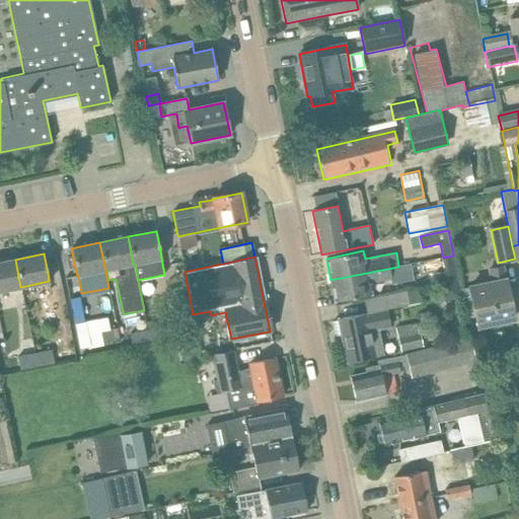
[(15,260),(0,262),(0,290),(10,289),(20,287),(15,260)]
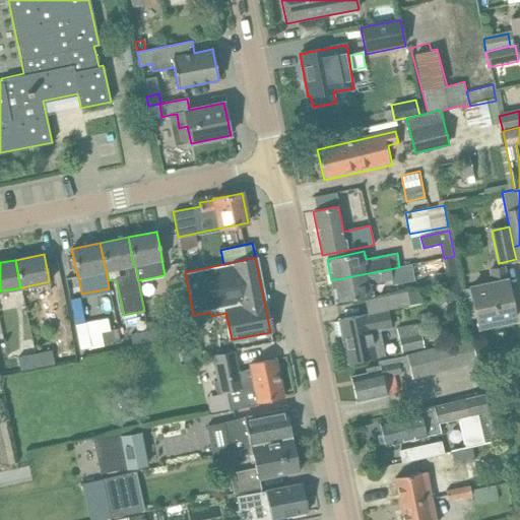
[(399,267),(331,280),(335,302),(372,295),(371,284),(392,280),(393,284),(414,280),(411,265),(399,267)]
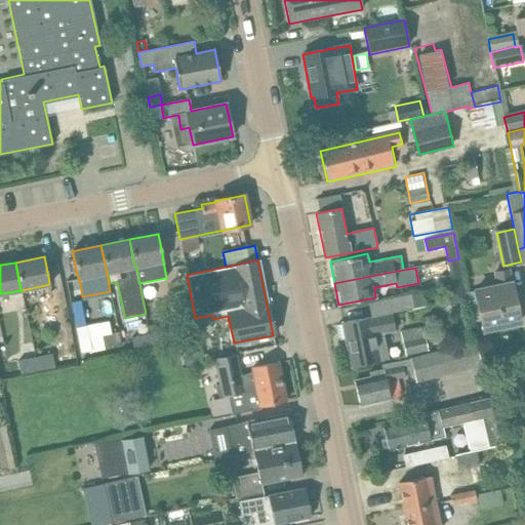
[(475,290),(477,301),(467,305),(471,323),(481,320),(483,330),(519,323),(511,283),(508,270),(494,273),(497,286),(475,290)]
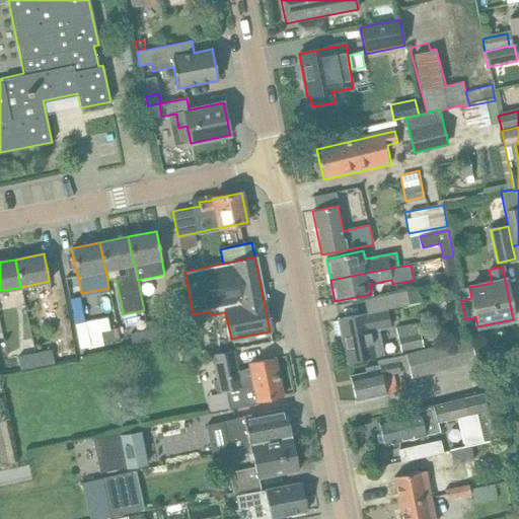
[(457,279),(455,270),(446,272),(439,273),(441,282),(457,279)]
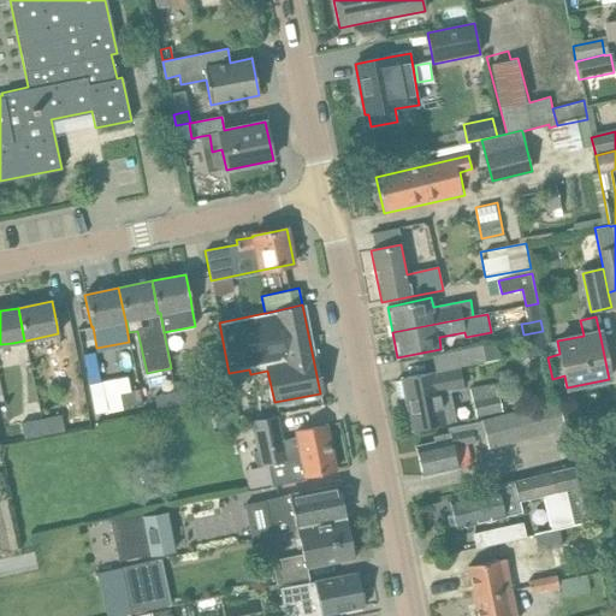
[(542,333),(521,338),(525,350),(533,356),(546,353),(542,333)]
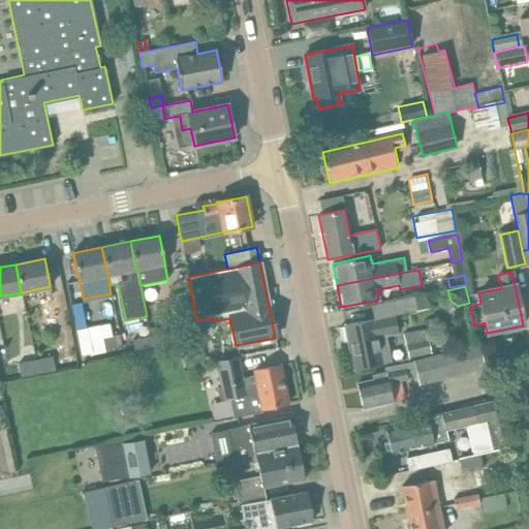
[(382,316),(431,307),(428,292),(380,303),(382,316)]
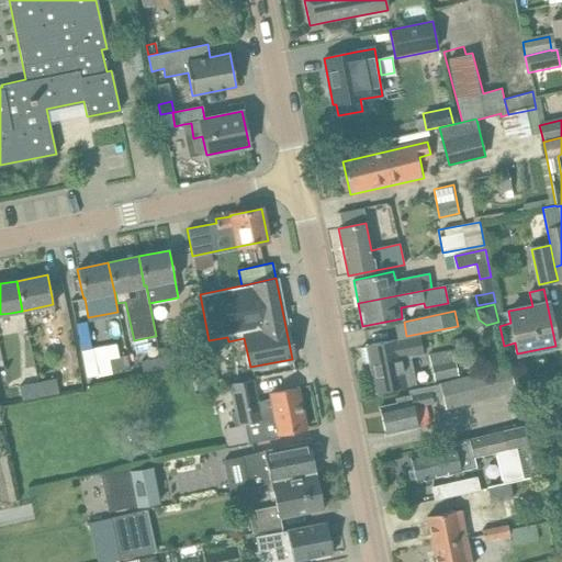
[(416,384),(414,373),(411,356),(424,353),(420,335),(366,345),(367,347),(360,348),(363,364),(370,363),(375,393),(416,384)]
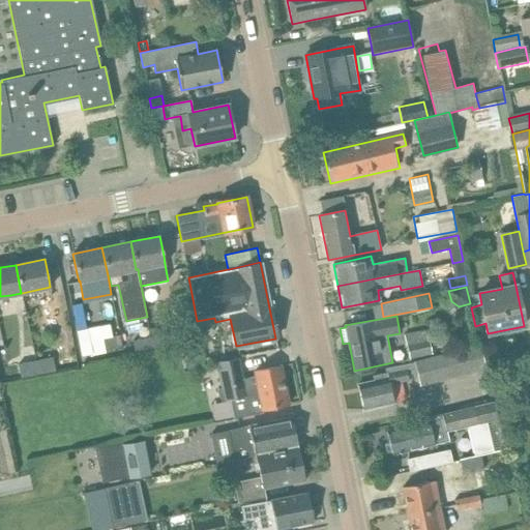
[(91,330),(79,333),(84,357),(123,349),(120,334),(112,336),(110,326),(102,328),(101,326),(91,328),(91,330)]
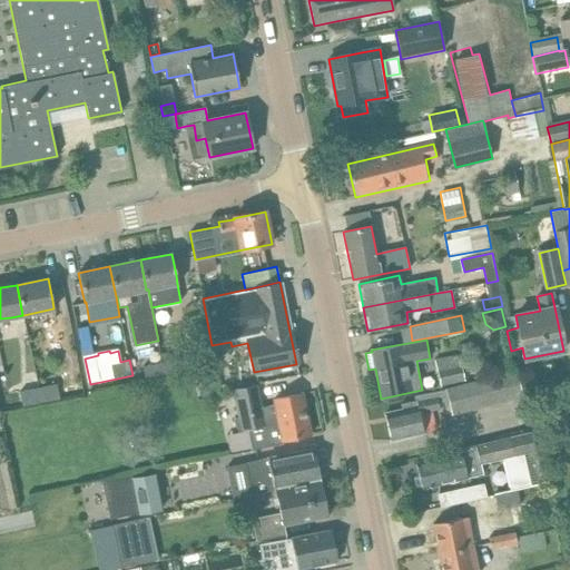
[(460,355),(435,360),(441,386),(465,381),(460,355)]
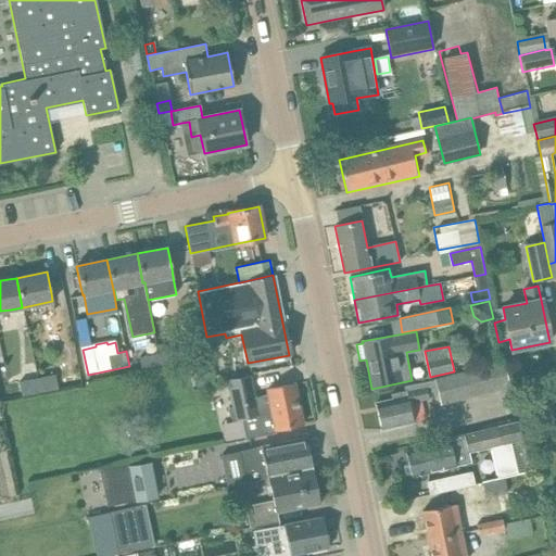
[(187,348),(164,352),(167,367),(190,363),(187,348)]
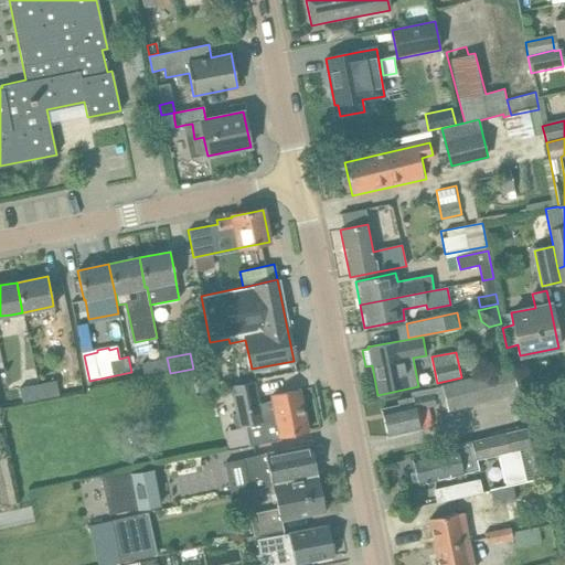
[(147,379),(170,373),(167,358),(144,363),(147,379)]
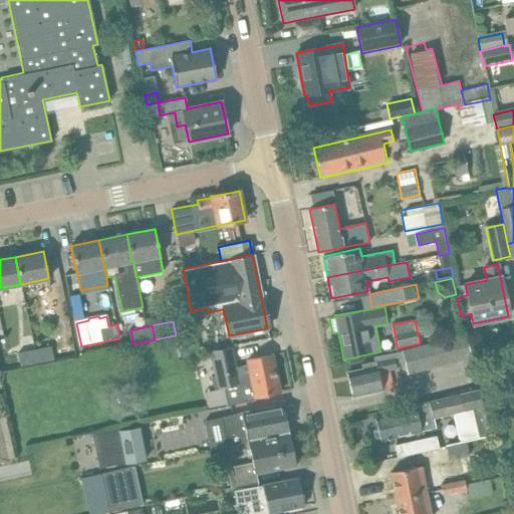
[(467,334),(403,350),(408,372),(472,356),(467,334)]
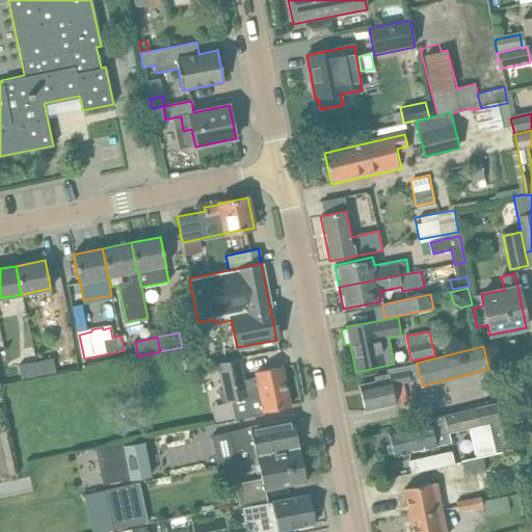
[(4,350),(0,351),(0,372),(9,371),(4,350)]
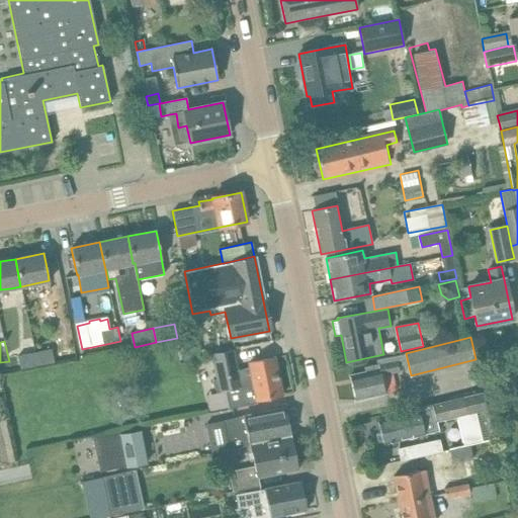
[(194,347),(182,349),(184,361),(196,359),(194,347)]
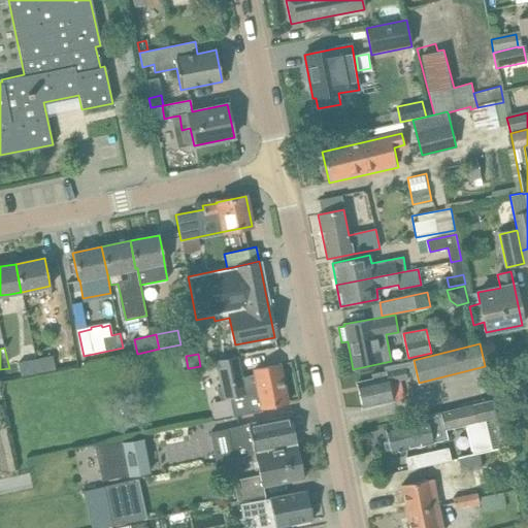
[(36,359),(39,373),(56,370),(54,356),(36,359)]
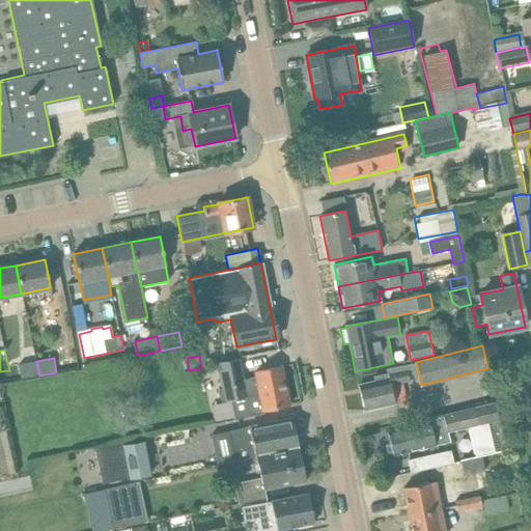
[(289,404),(281,367),(254,372),(255,378),(243,381),(238,360),(216,365),(221,389),(219,389),(222,404),(238,400),(241,418),(264,414),(263,411),(289,404)]
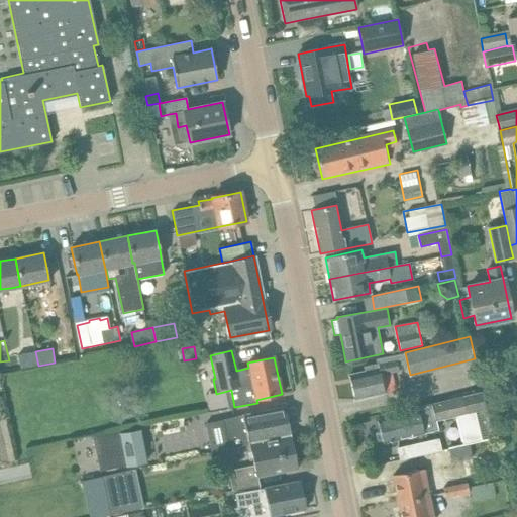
[(38,366),(35,351),(18,354),(21,369),(38,366)]
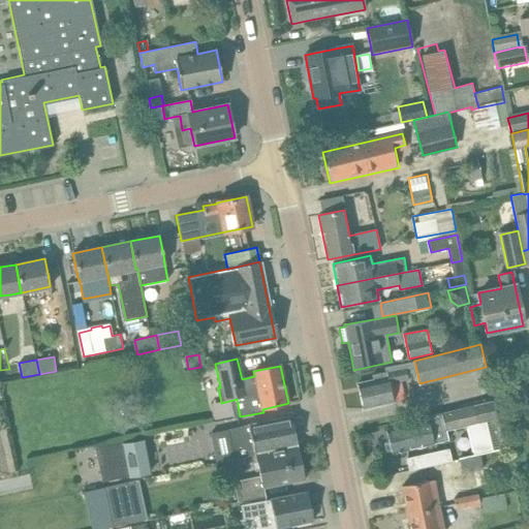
[(393,403),(389,383),(415,378),(412,362),(384,368),(385,372),(372,375),(373,380),(358,383),(363,409),(393,403)]
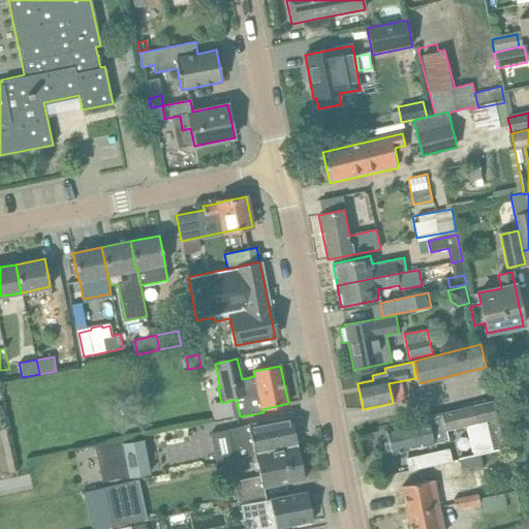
[(475,455),(480,454),(505,447),(493,400),(473,405),(426,416),(427,419),(385,430),(392,454),(432,444),(432,443),(448,440),(445,431),(468,426),(475,455)]
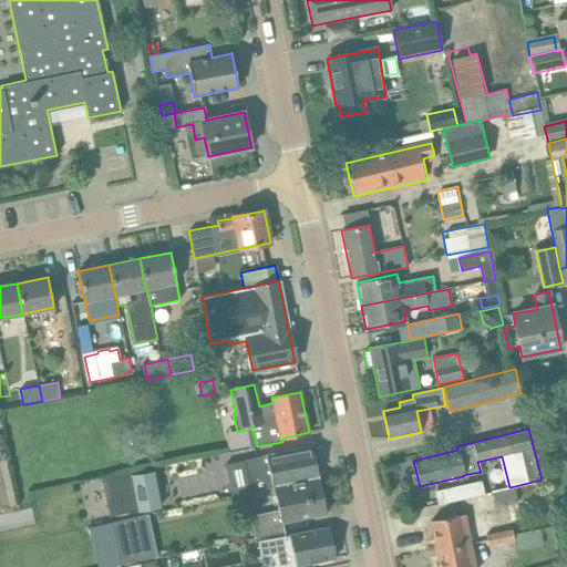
[(274,488),(275,490),(319,480),(312,447),(267,456),(267,457),(245,462),(251,492),(274,487),(274,488)]
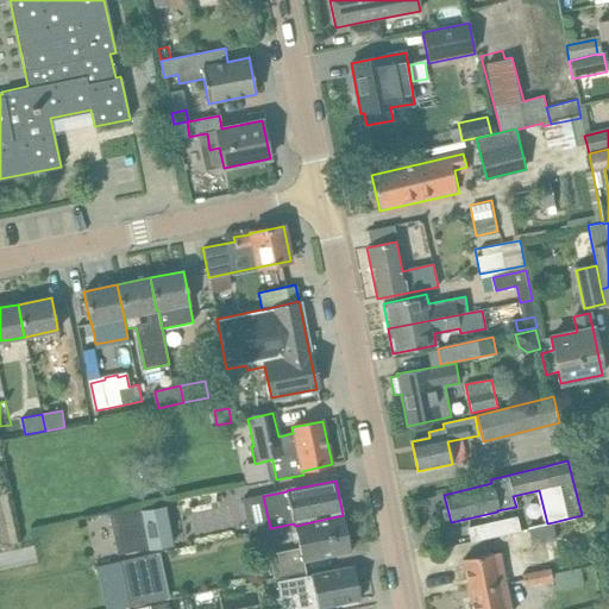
[(219,509),(215,494),(179,501),(181,516),(219,509)]
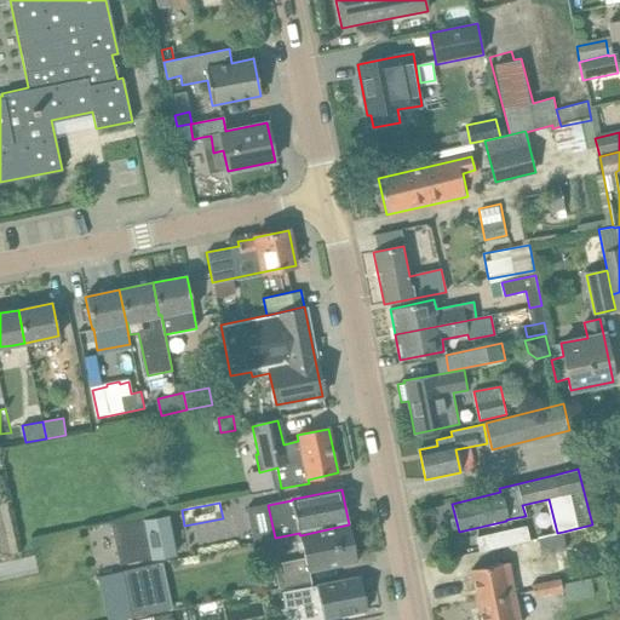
[(110,524),(120,566),(150,558),(150,561),(178,555),(168,515),(143,520),(143,517),(110,524)]
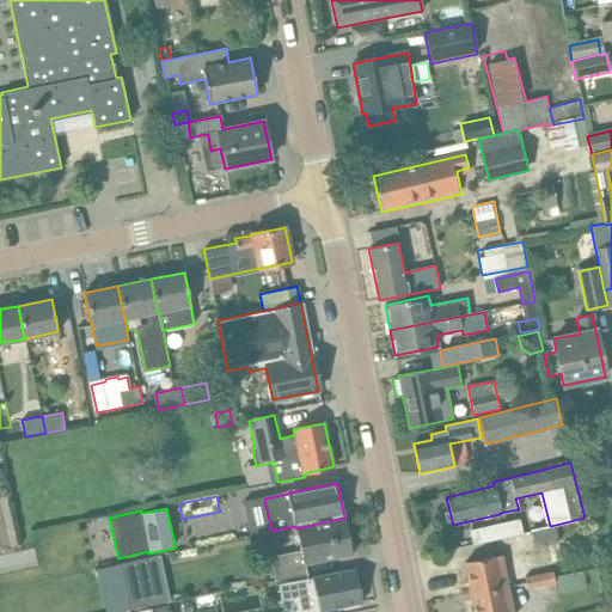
[(344,518),(297,528),(301,551),(276,556),(279,565),(271,567),(275,582),(307,575),(305,564),(352,554),(344,518)]
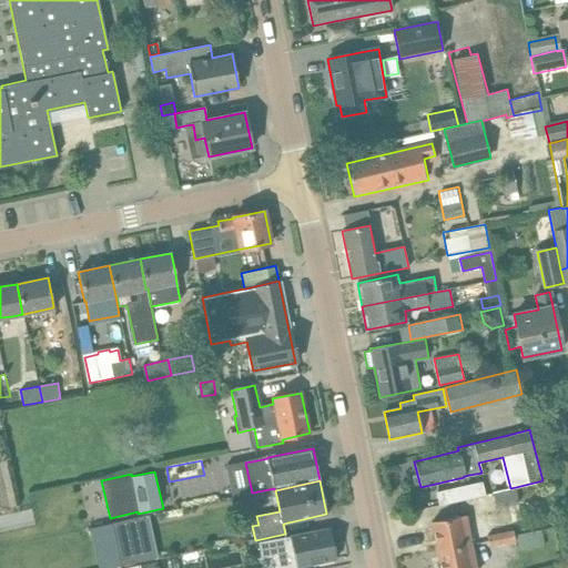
[(516,487),(510,488),(492,493),(496,509),(520,504),(516,487)]
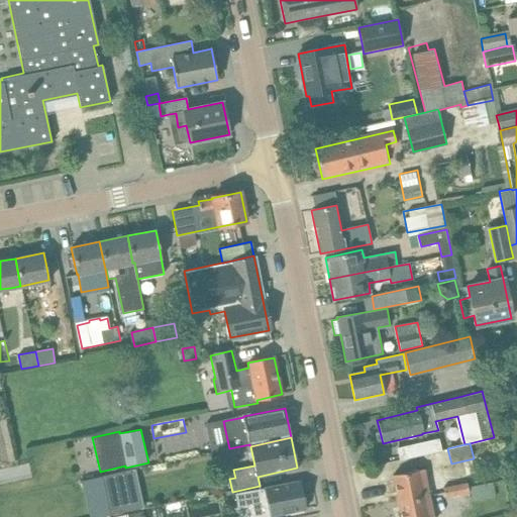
[(413,444),(397,448),(400,460),(416,456),(413,444)]
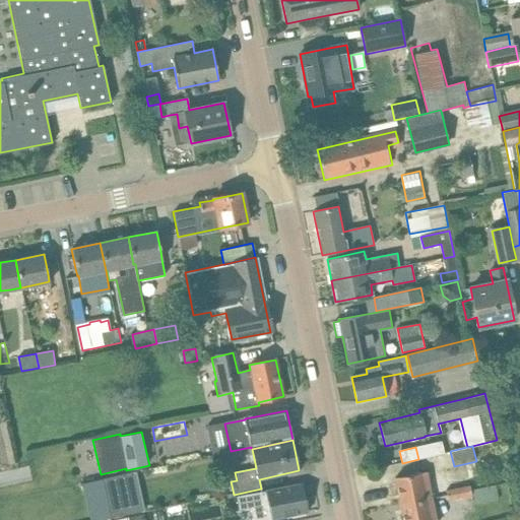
[(395,477),(400,505),(431,499),(426,472),(395,477)]
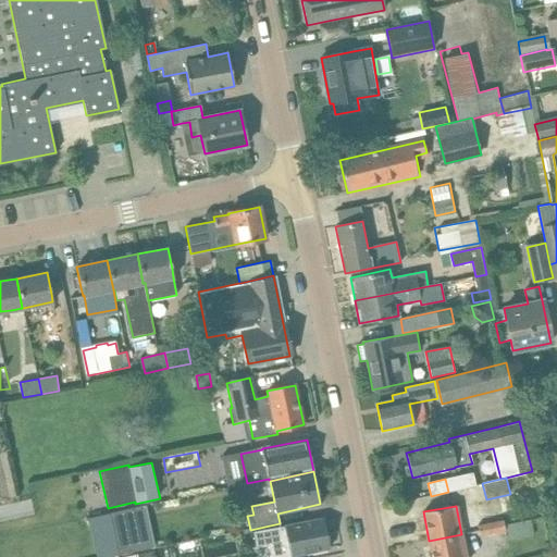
[(132,508),(109,512),(118,555),(140,549),(132,508)]
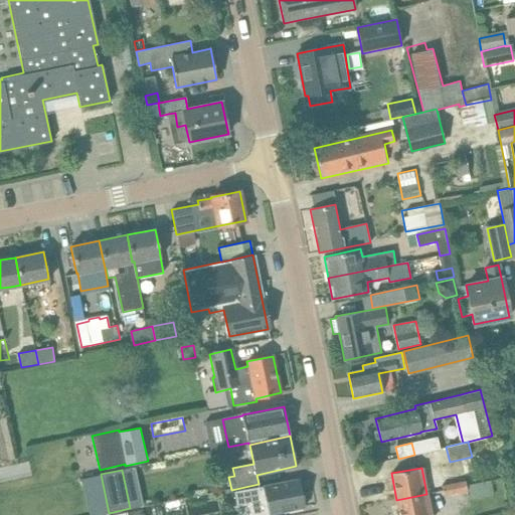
[(236,505),(246,504),(247,503),(249,514),(264,514),(266,514),(304,507),(299,479),(243,490),(234,492),(236,505)]
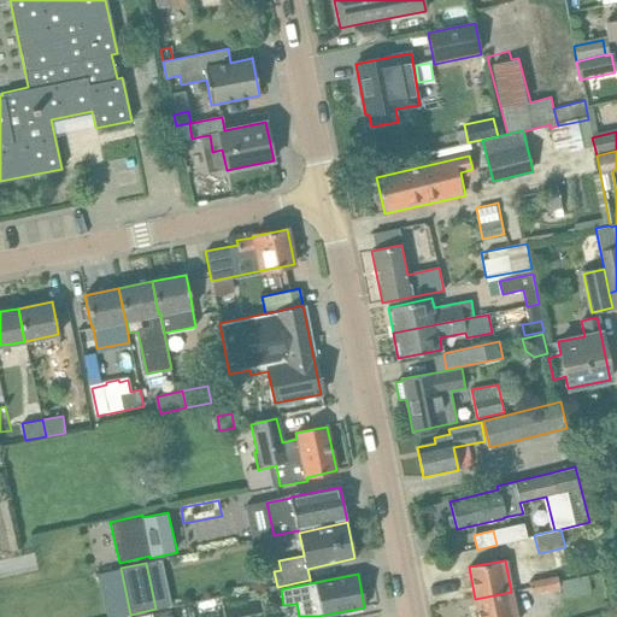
[(544,577),(547,592),(562,588),(560,582),(558,574),(544,577)]
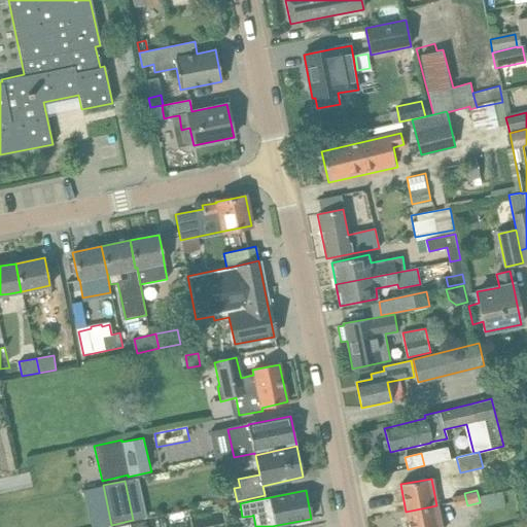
[(467,505),(464,493),(452,496),(455,508),(467,505)]
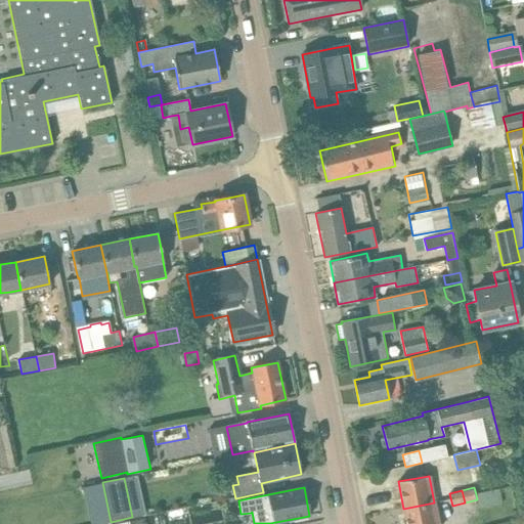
[(476,494),(477,499),(479,509),(503,503),(499,490),(476,494)]
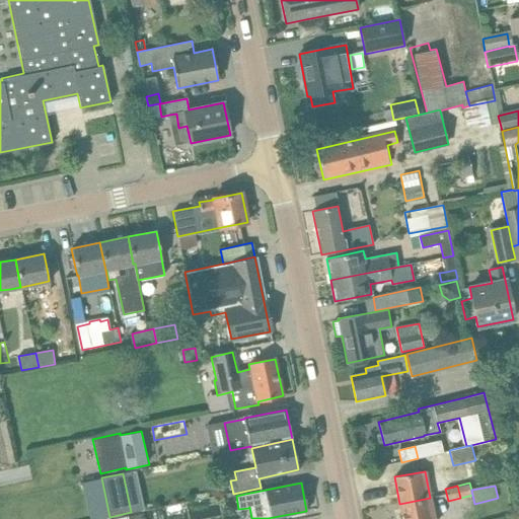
[(433,518),(430,498),(399,504),(402,518),(433,518)]
